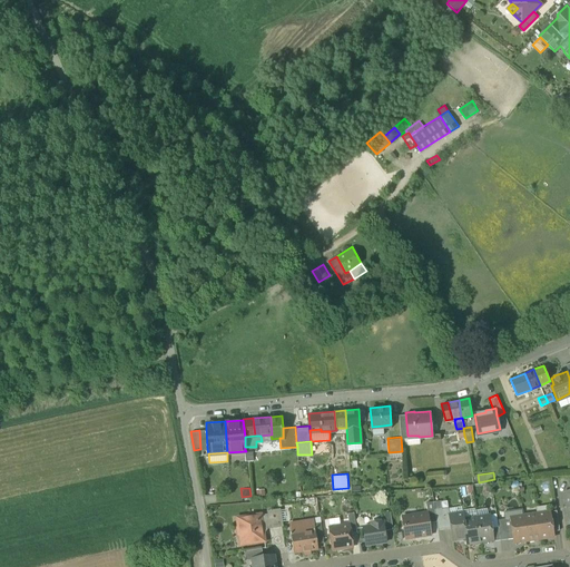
[(429,521),(436,520),(435,509),(433,500),(425,501),(428,511),(429,521)]
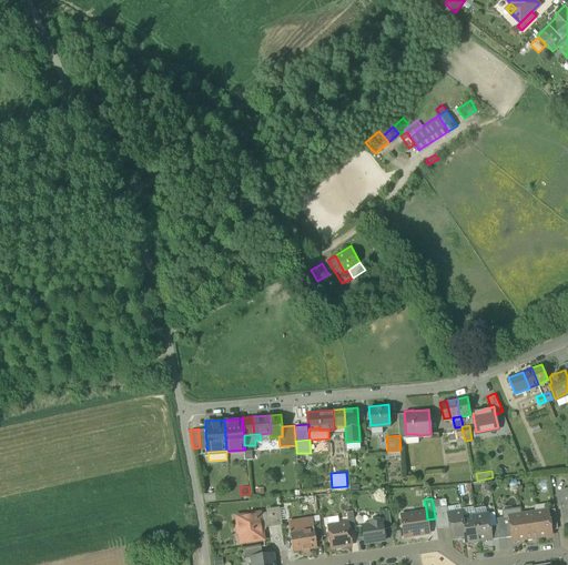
[(447,505),(439,506),(443,526),(449,525),(447,512),(448,512),(447,505)]
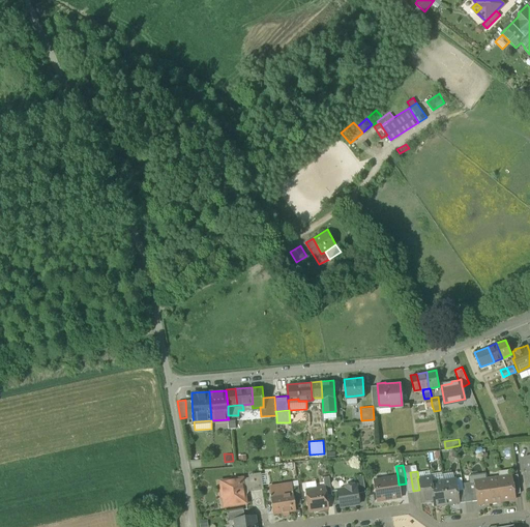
[(251,488),(263,487),(263,484),(261,472),(248,473),(248,476),(251,488)]
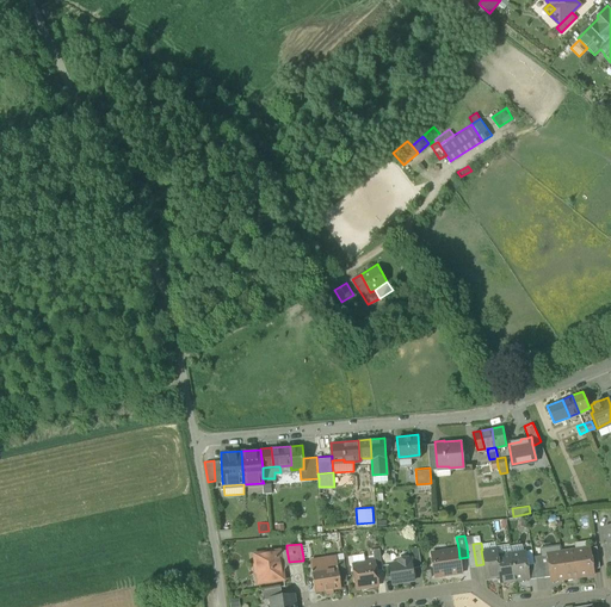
[(469,565),(476,565),(473,544),(467,545),(468,557),(469,565)]
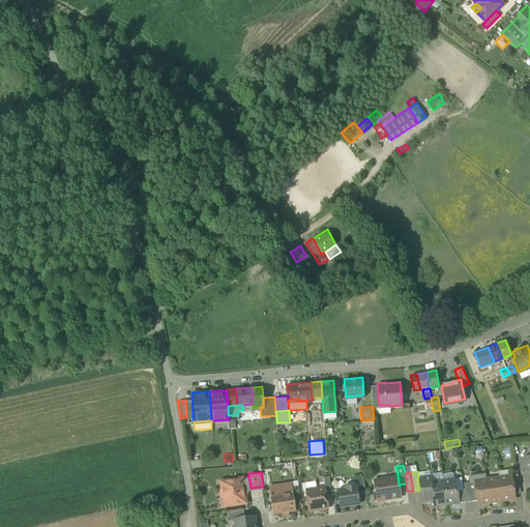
[(442,472),(430,474),(430,475),(431,481),(443,479),(442,473),(442,472)]
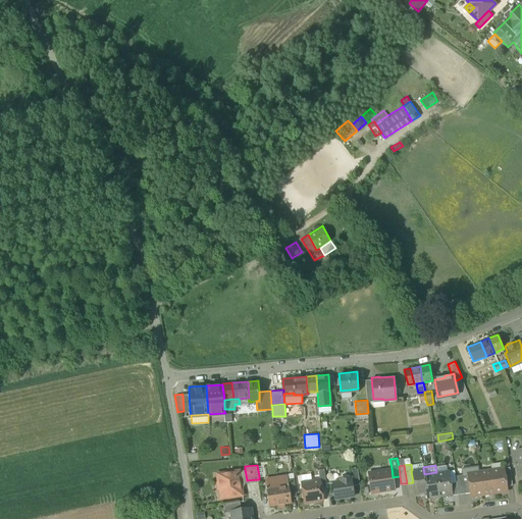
[(461,467),(463,474),(468,473),(467,472),(479,471),(478,465),(461,467)]
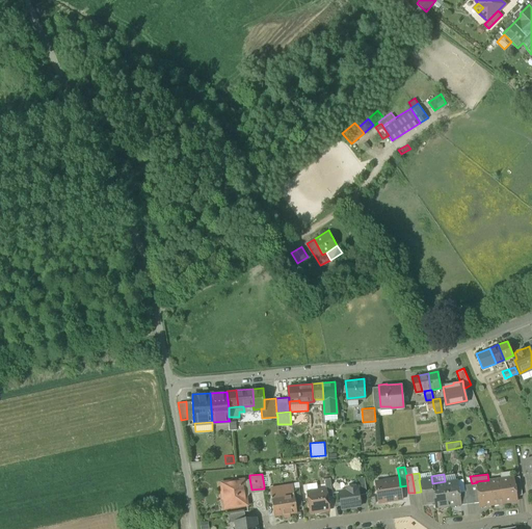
[(513,476),(516,496),(523,495),(520,475),(513,476)]
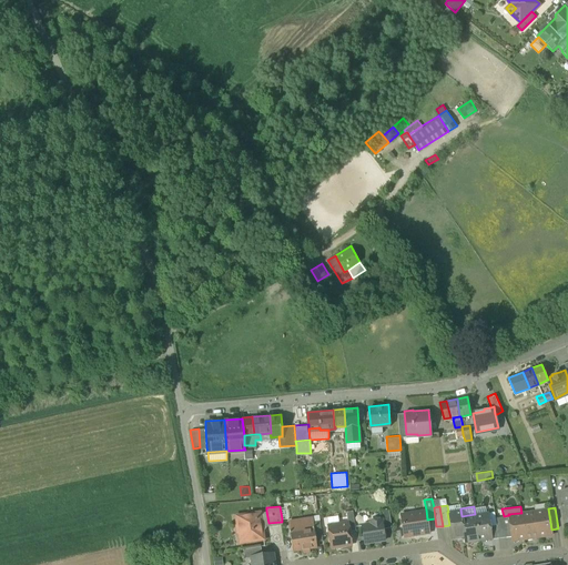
[(382,517),(383,527),(392,526),(388,508),(379,510),(382,518),(382,517)]
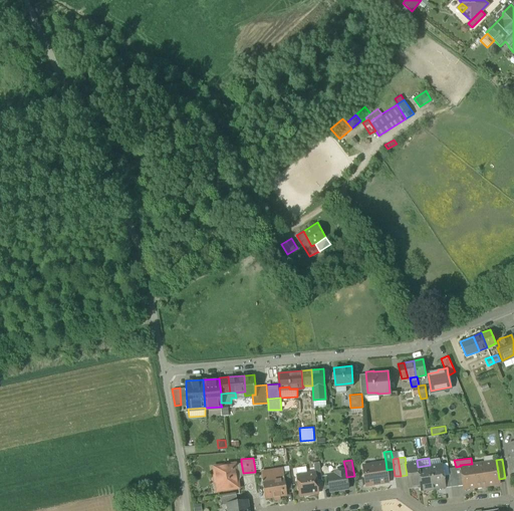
[(496,460),(484,462),(487,485),(499,483),(499,479),(496,460)]
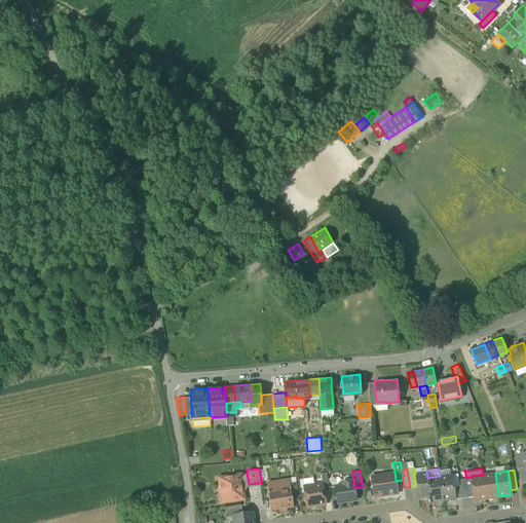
[(322,483),(324,491),(330,490),(327,472),(321,473),(322,483)]
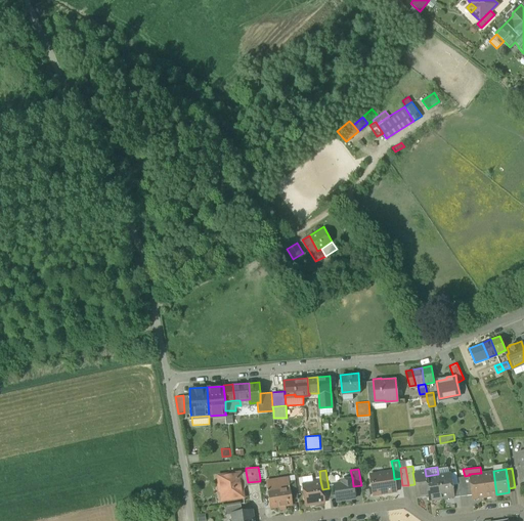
[(369,473),(373,494),(396,490),(394,479),(393,470),(369,473)]
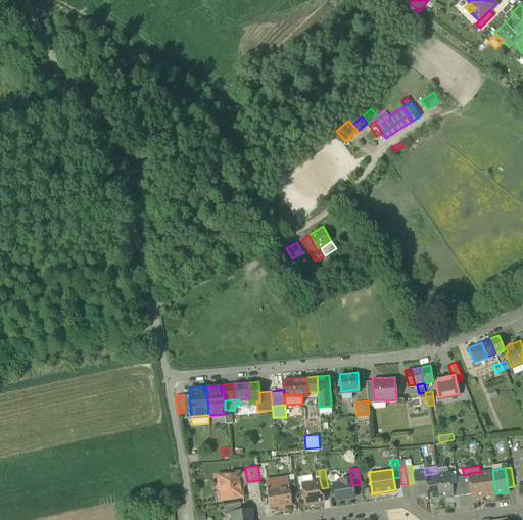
[(425,475),(424,469),(413,471),(412,471),(414,483),(416,494),(428,492),(425,475)]
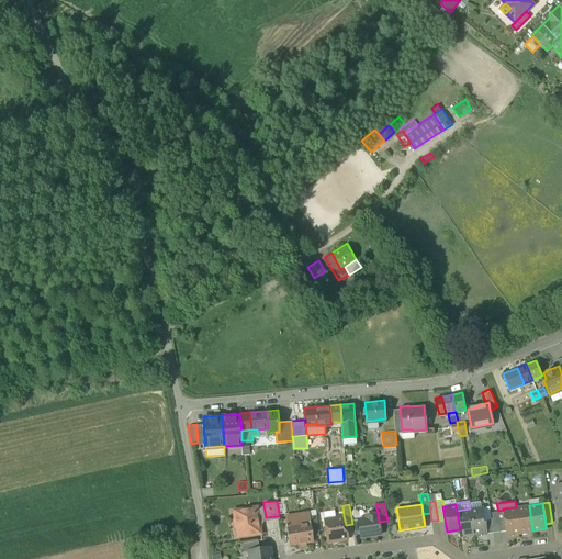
[(486,532),(485,520),(492,518),(490,512),(489,505),(481,506),(470,509),(473,534),(486,532)]
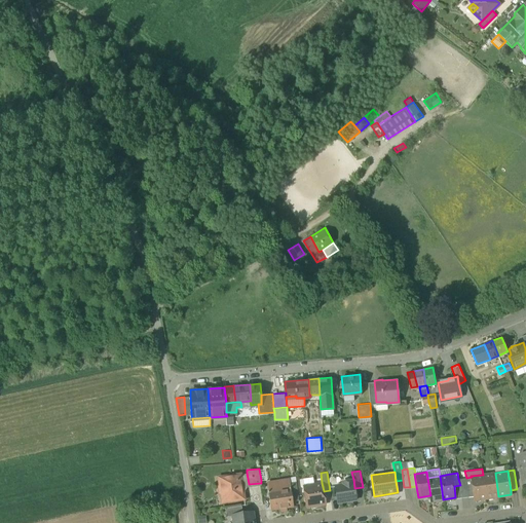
[(487,497),(498,496),(495,473),(483,475),(487,497)]
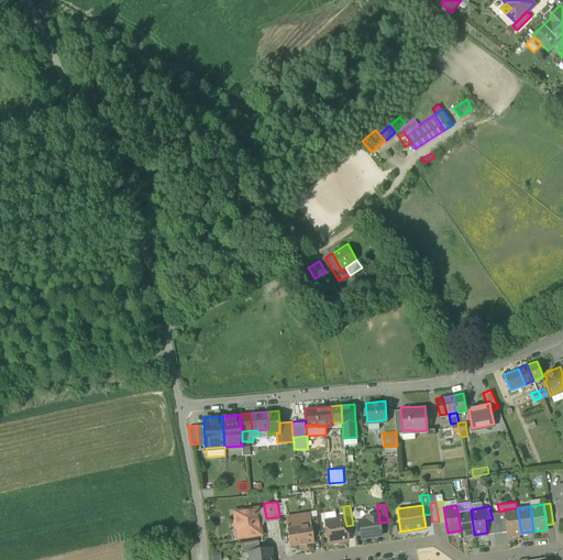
[(262,534),(260,519),(257,507),(234,511),(235,520),(239,520),(241,535),(238,536),(238,537),(262,534)]
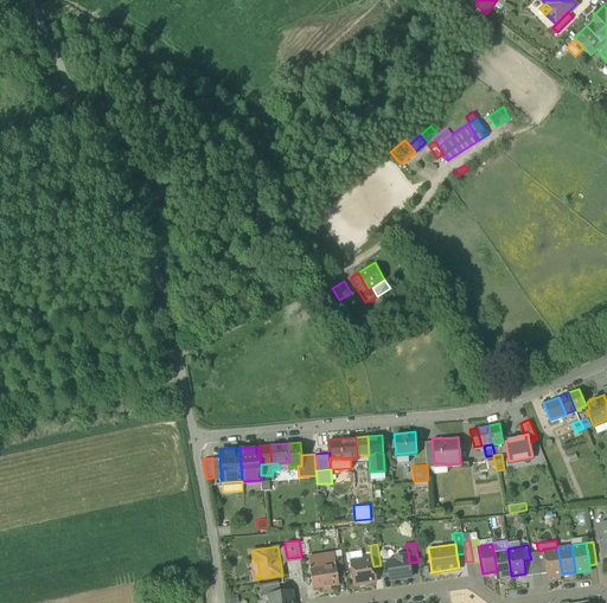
[(548,576),(562,573),(557,547),(543,549),(544,550),(547,571),(548,576)]
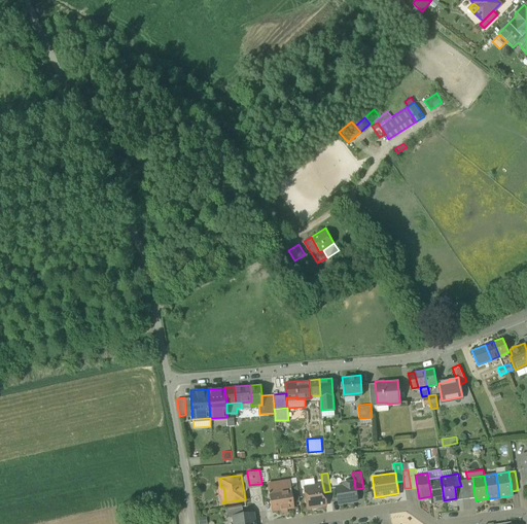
[(432,502),(444,500),(441,477),(428,479),(431,496),(432,502)]
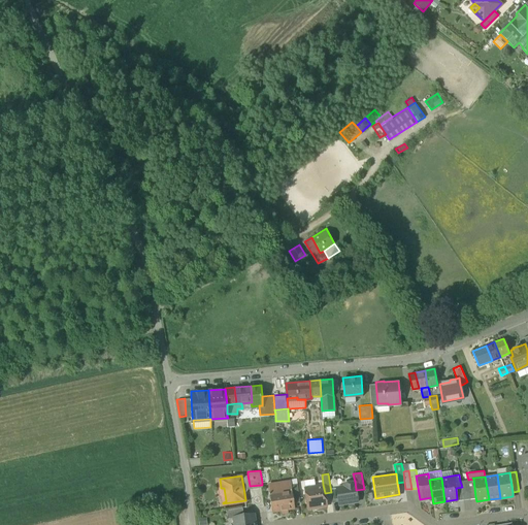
[(468,480),(466,480),(469,498),(475,497),(473,479),(468,480)]
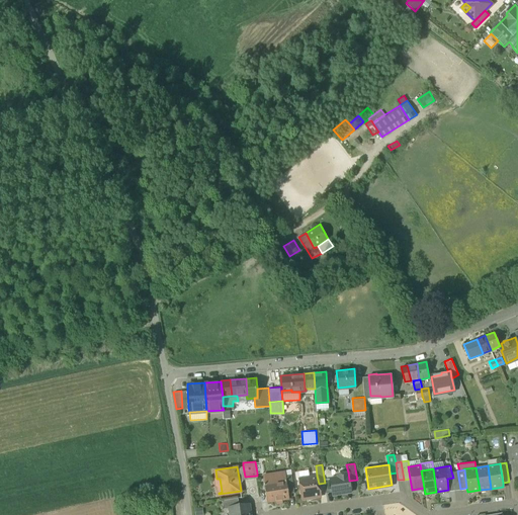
[(454,490),(460,489),(457,470),(451,471),(453,478),(454,490)]
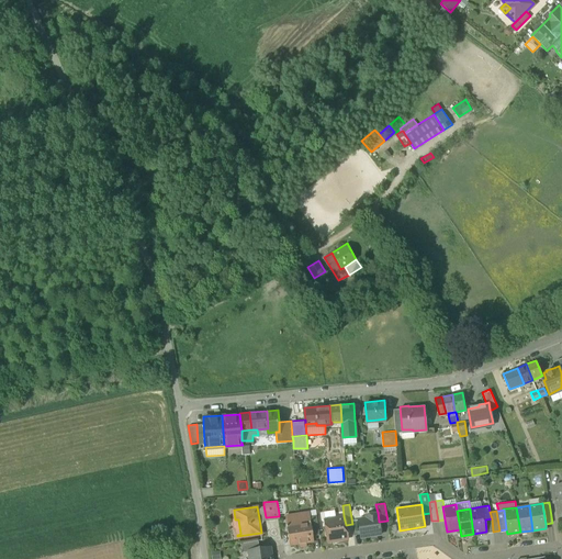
[(285,515),(287,526),(311,522),(310,516),(310,515),(310,512),(285,515)]
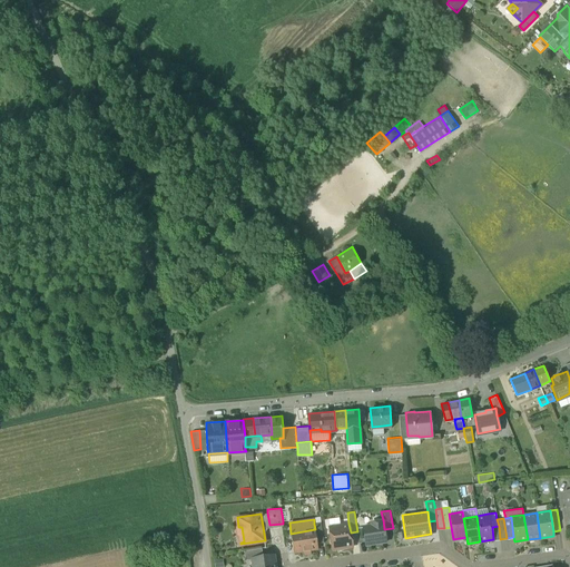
[(363,526),(365,544),(386,540),(384,529),(383,519),(383,520),(371,521),(372,525),(363,526)]
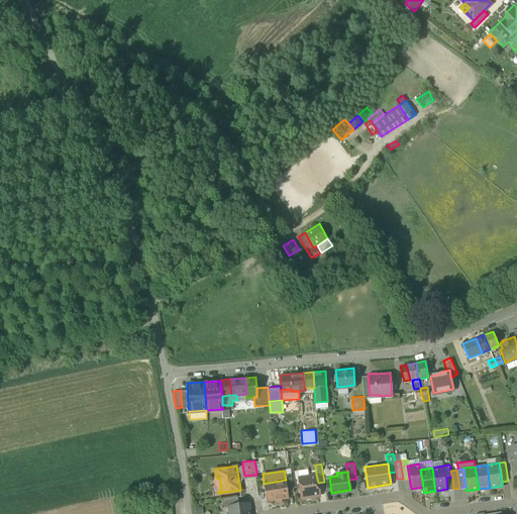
[(286,480),(288,492),(294,491),(291,474),(285,474),(285,475),(286,480)]
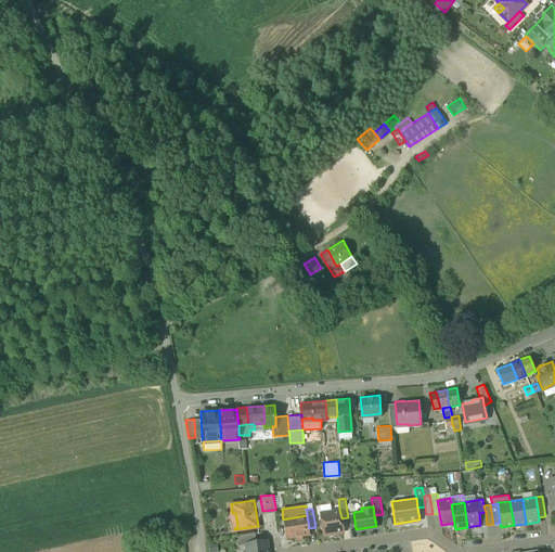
[(323,529),(324,535),(343,531),(341,518),(339,510),(321,512),(322,523),(321,525),(322,527),(323,529)]
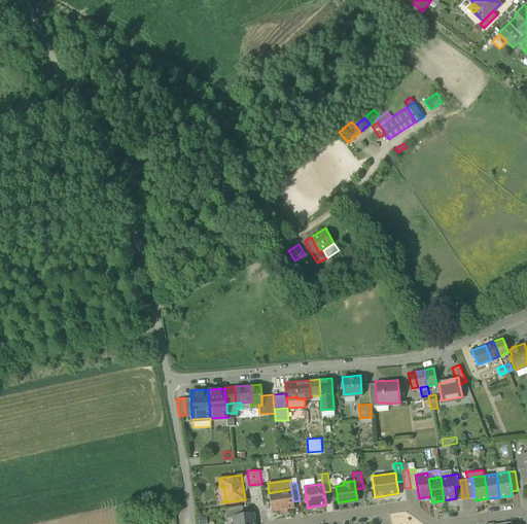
[(291,489),(269,493),(272,511),(280,509),(281,512),(287,511),(287,508),(294,507),(293,501),(291,489)]
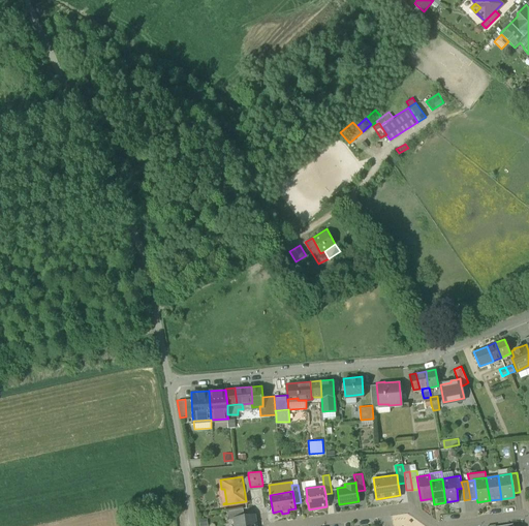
[(226,509),(227,519),(234,518),(234,517),(244,516),(243,507),(226,509)]
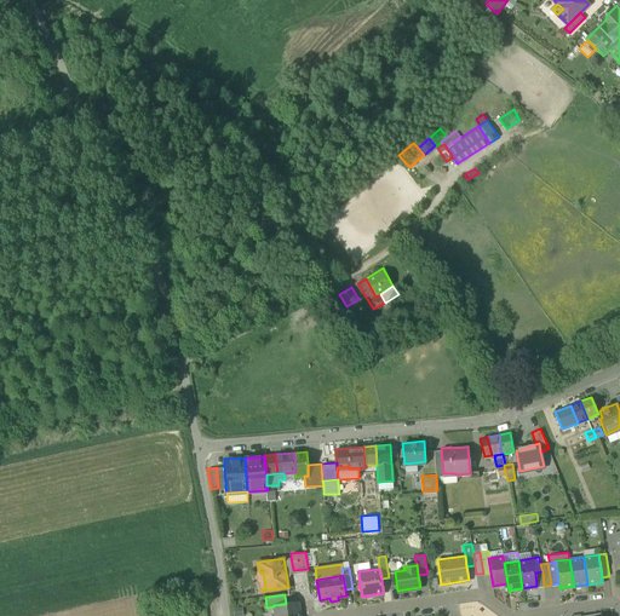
[(274,606),(275,615),(299,615),(298,602),(286,604),(274,605),(274,606)]
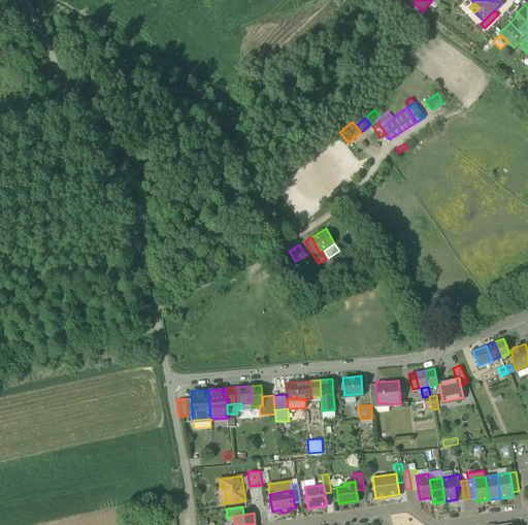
[(206,516),(198,517),(199,524),(207,524),(206,516)]
